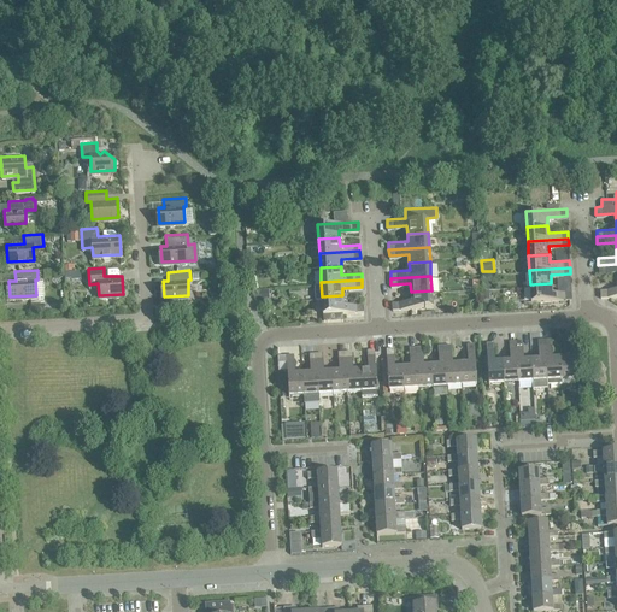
[(551,283),(530,284),(532,299),(571,296),(571,289),(552,290),(551,283)]
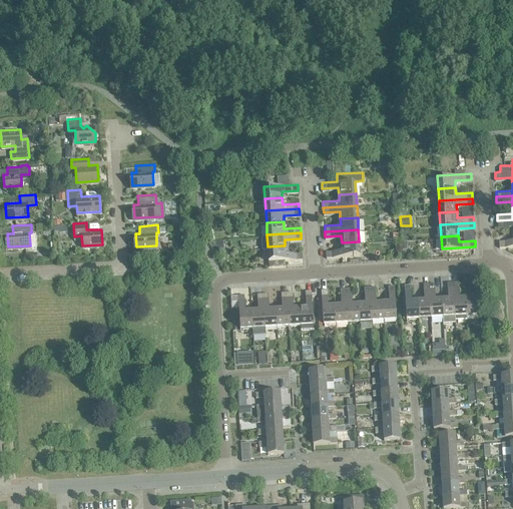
[(359,241),(342,242),(342,248),(326,249),(326,256),(360,253),(359,241)]
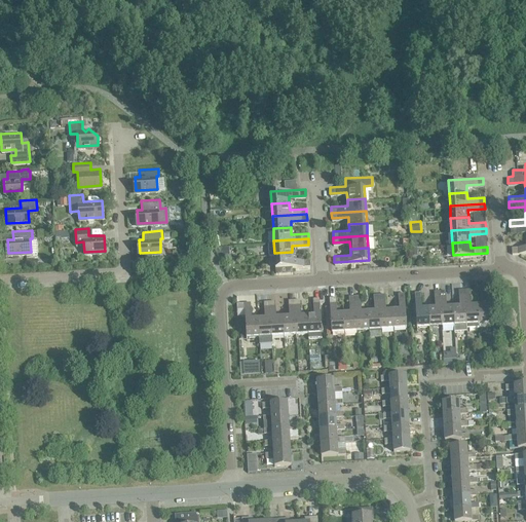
[(292,252),(274,253),(275,272),(292,271),(292,265),(309,264),(309,257),(293,258),(292,252)]
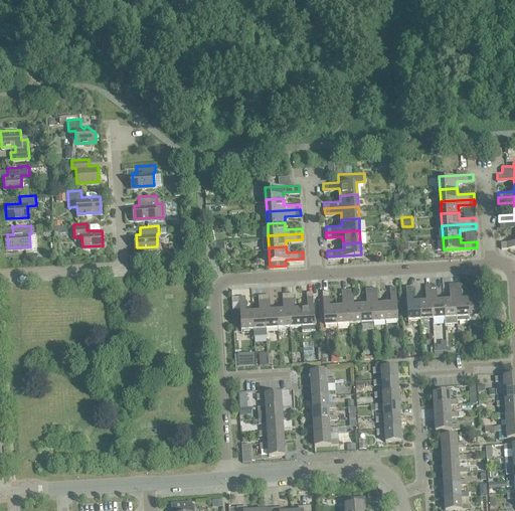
[(474,296),(468,297),(469,314),(481,313),(479,280),(473,280),(474,296)]
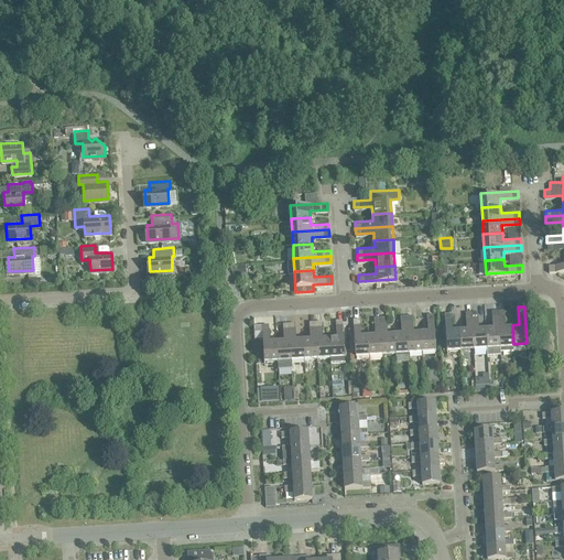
[(486,326),(487,345),(487,352),(500,352),(500,348),(498,308),(491,308),(492,326),(486,326)]
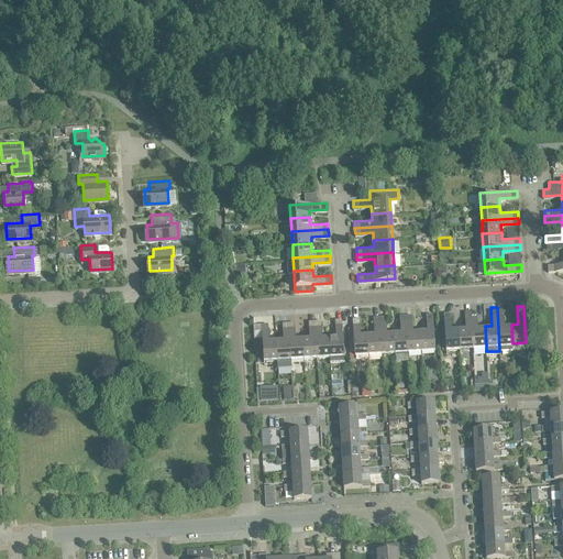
[(503,307),(497,307),(499,348),(501,347),(501,351),(512,350),(512,343),(511,325),(504,325),(503,307)]
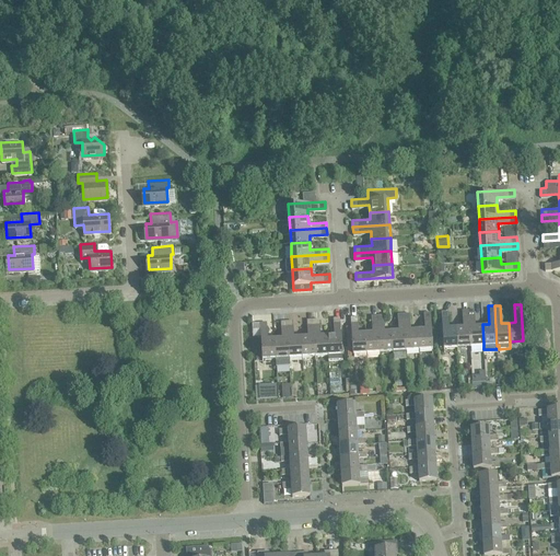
[(470,344),(483,343),(482,324),(475,324),(474,307),(468,308),(470,344)]
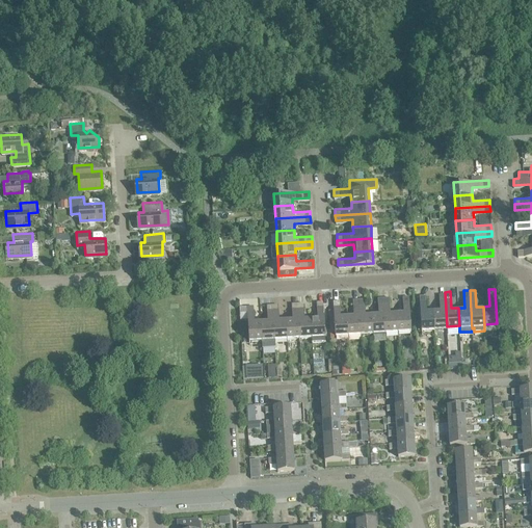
[(434,327),(447,326),(445,292),(439,292),(440,309),(433,310),(434,327)]
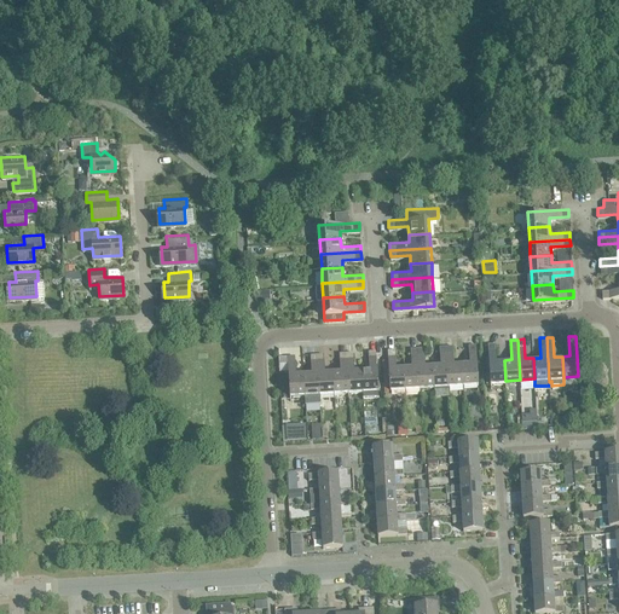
[(490,382),(505,381),(504,360),(496,360),(495,341),(487,341),(490,382)]
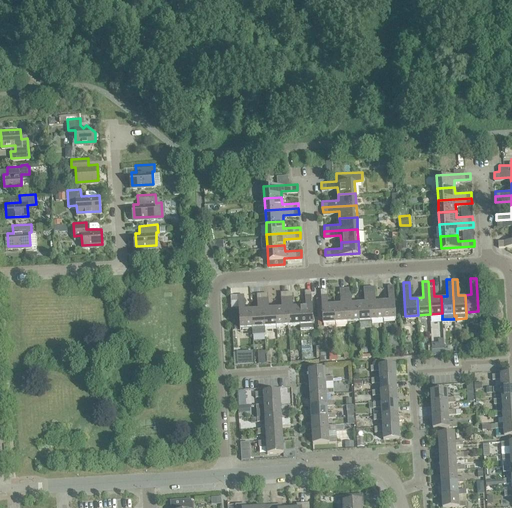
[(388,299),(382,300),(383,317),(395,316),(393,283),(387,283),(388,299)]
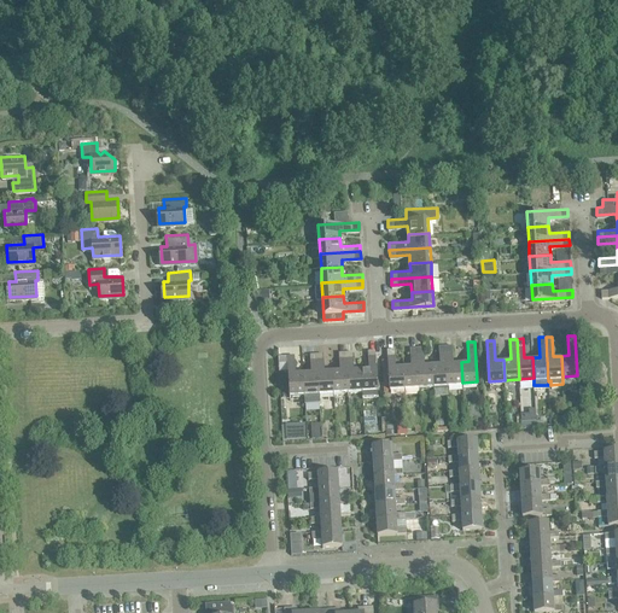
[(439,363),(432,363),(433,384),(448,384),(445,343),(438,344),(439,363)]
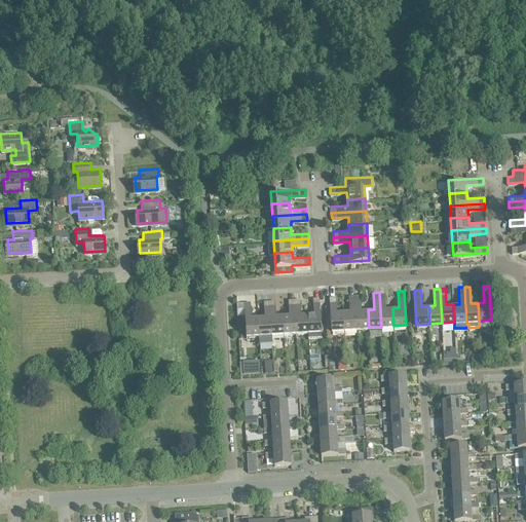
[(384,292),(379,292),(381,327),(393,326),(392,308),(385,308),(384,292)]
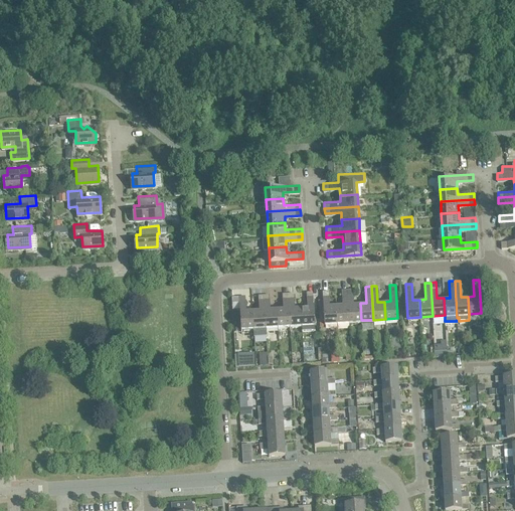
[(352,287),(347,288),(349,321),(361,320),(360,303),(353,304),(352,287)]
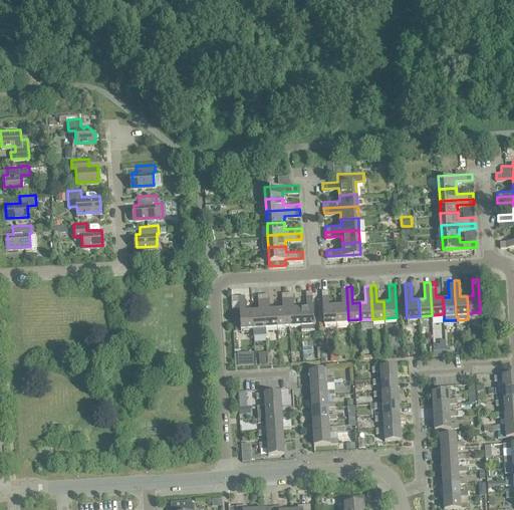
[(341,303),(335,304),(336,321),(348,320),(346,287),(340,287),(341,303)]
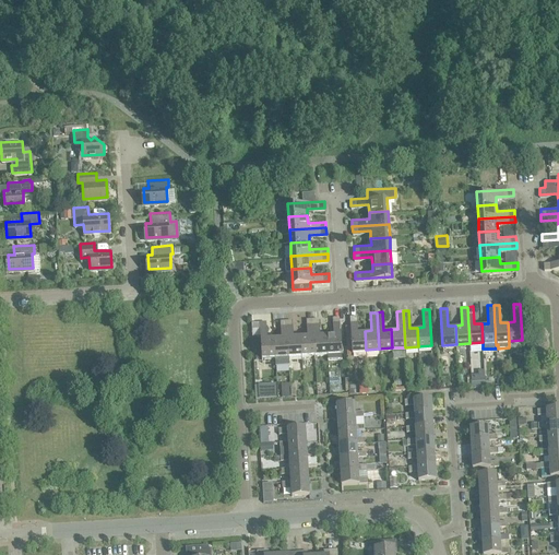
[(366,350),(365,331),(357,331),(356,314),(349,314),(352,351),(366,350)]
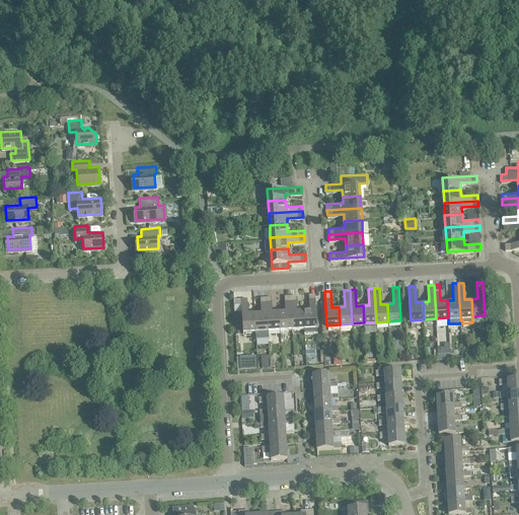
[(309,308),(303,309),(304,326),(316,325),(314,292),(308,292),(309,308)]
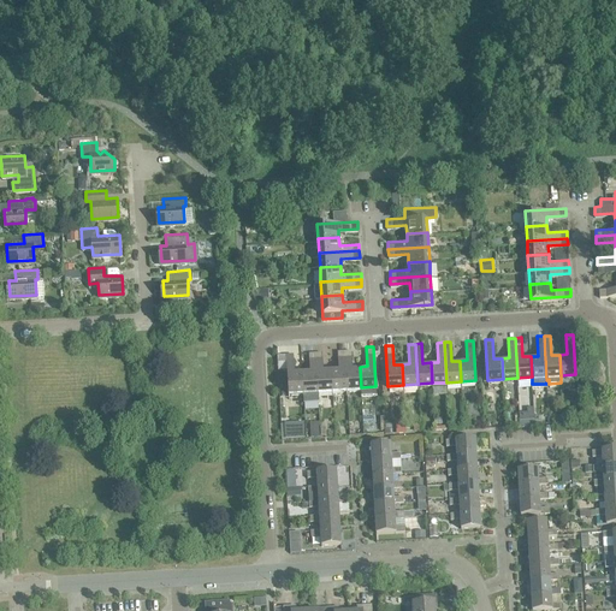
[(338,368),(331,368),(332,389),(347,389),(344,348),(337,349),(338,368)]
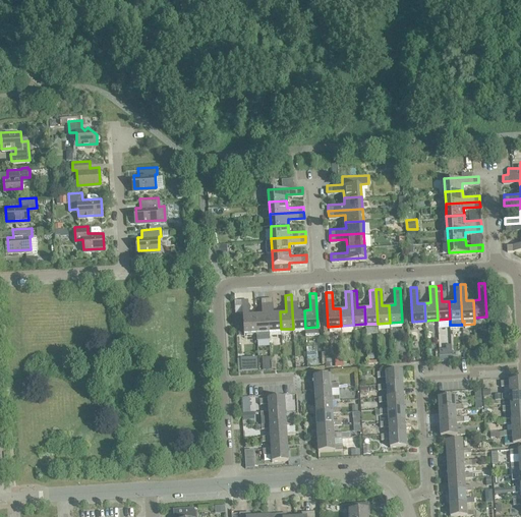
[(296,294),(291,294),(293,329),(305,328),(304,310),(297,310),(296,294)]
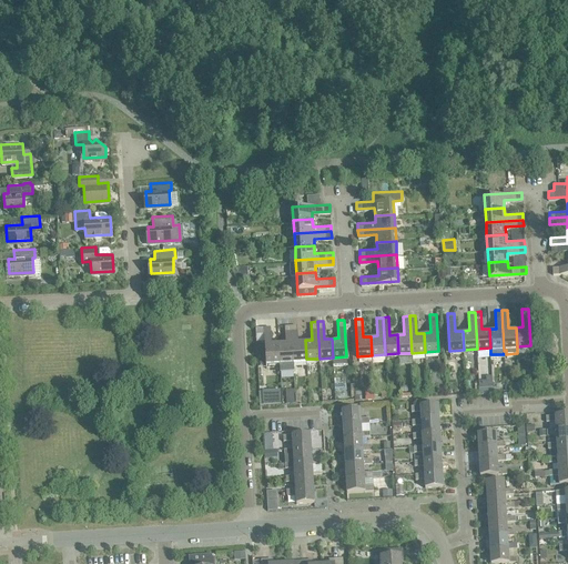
[(296,322),(291,323),(293,360),(306,359),(305,340),(297,341),(296,322)]
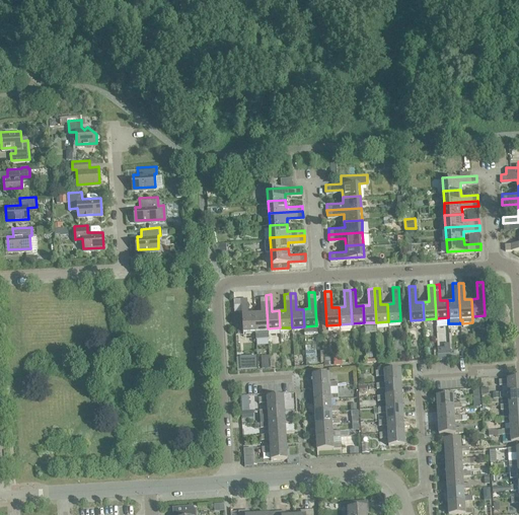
[(261,311),(254,312),(255,329),(268,328),(266,295),(260,295),(261,311)]
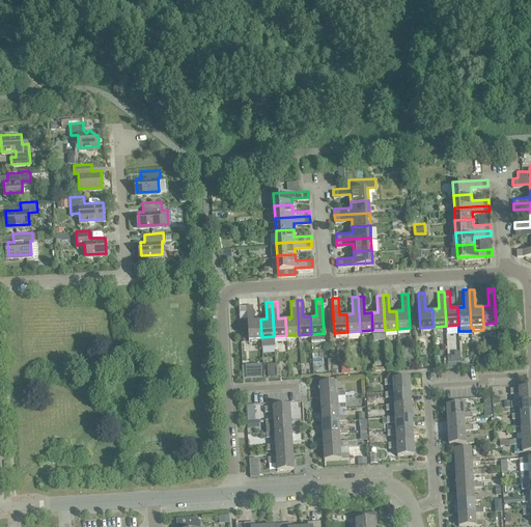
[(246,303),(239,304),(240,316),(247,316),(246,303)]
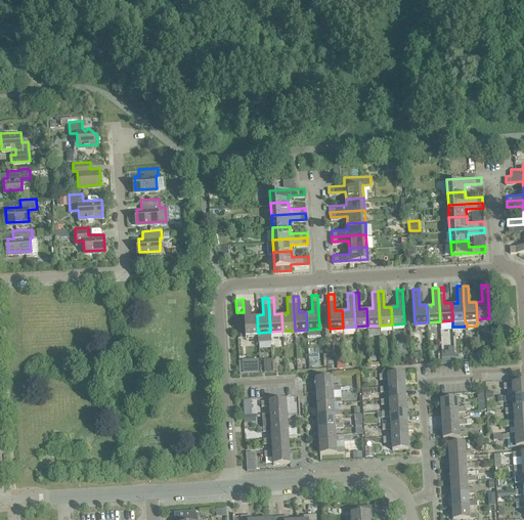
[(258,333),(257,315),(251,315),(250,299),(243,299),(244,312),(245,334),(258,333)]
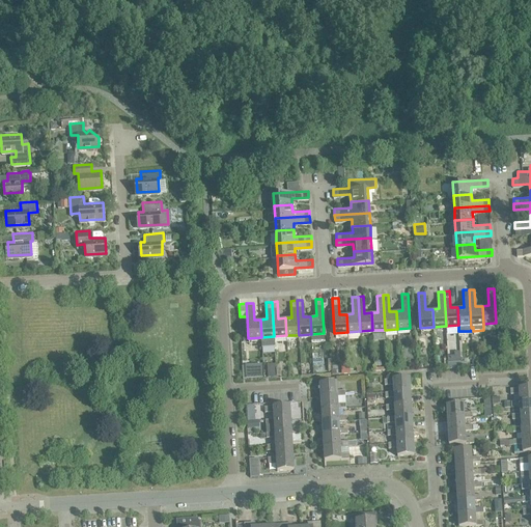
[(454,353),(447,353),(448,364),(448,365),(460,364),(460,363),(459,349),(454,349),(454,353)]
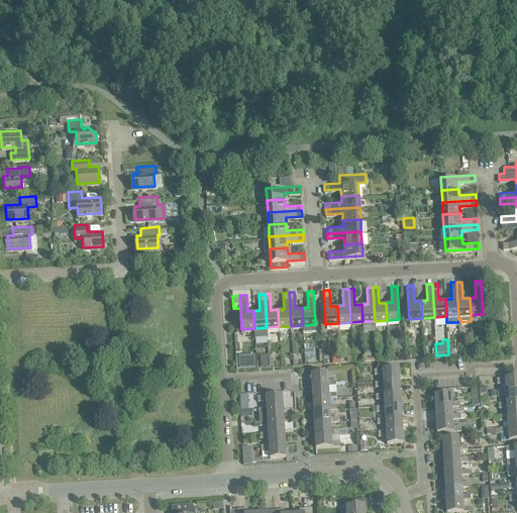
[(255,351),(235,352),(236,366),(255,366),(255,351)]
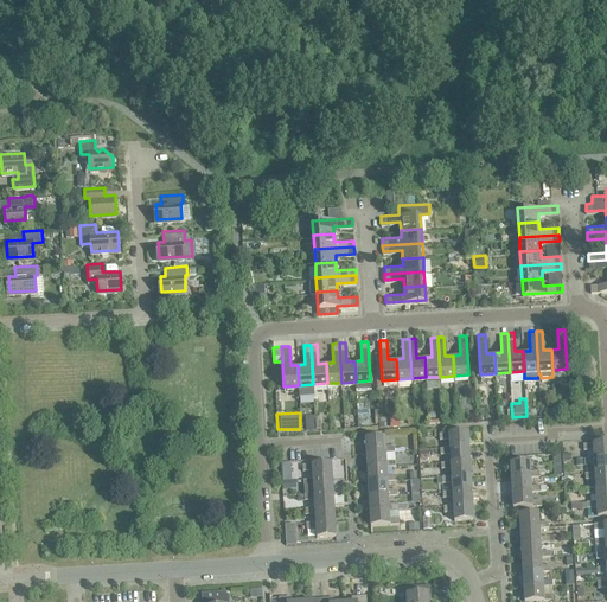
[(449,436),(449,444),(449,446),(468,444),(467,429),(449,430),(439,430),(440,437),(449,436)]
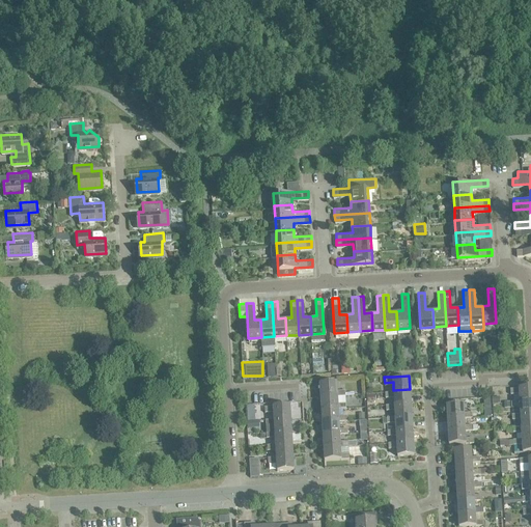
[(319,381),(320,394),(337,393),(345,393),(344,387),(336,388),(336,380),(335,380),(320,381),(319,381)]
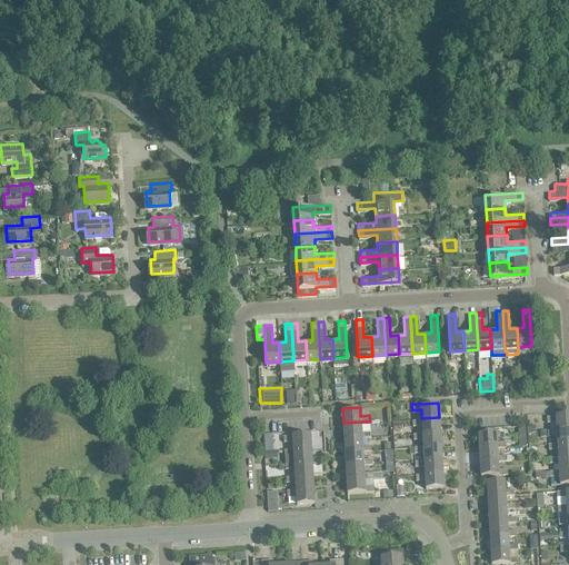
[(556,419),(557,427),(568,426),(568,413),(556,414),(547,414),(547,419),(556,419)]
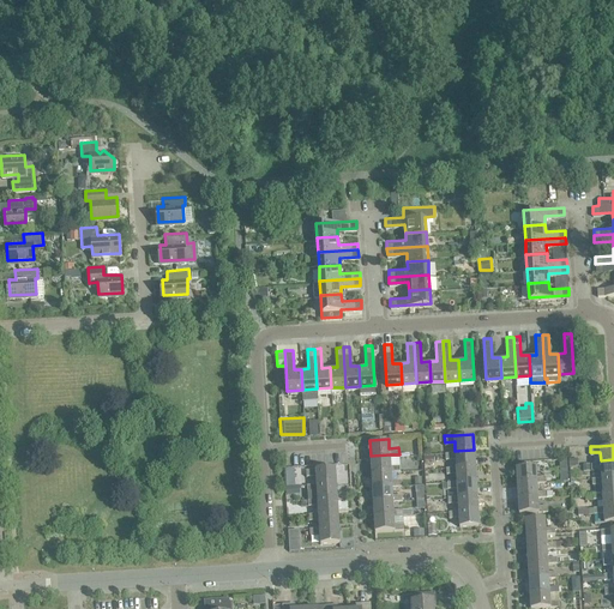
[(455,456),(456,464),(456,465),(475,464),(474,450),(455,451),(455,450),(445,451),(445,457),(455,456)]
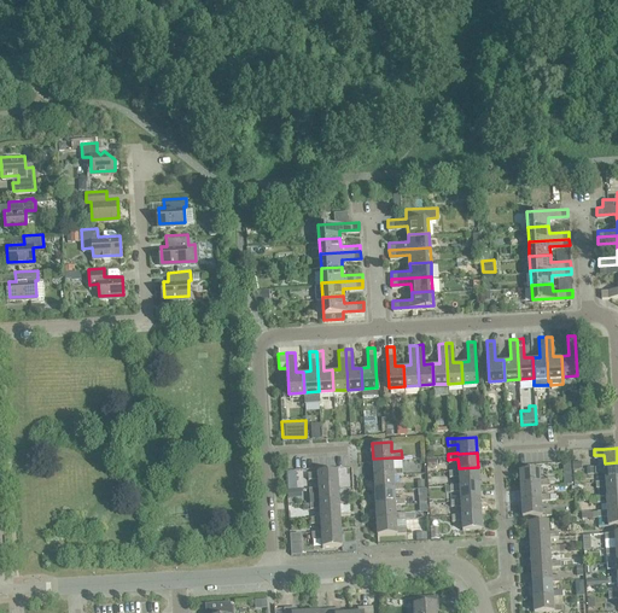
[(373,459),(373,473),(394,472),(403,472),(402,466),(392,466),(392,457),(373,459)]
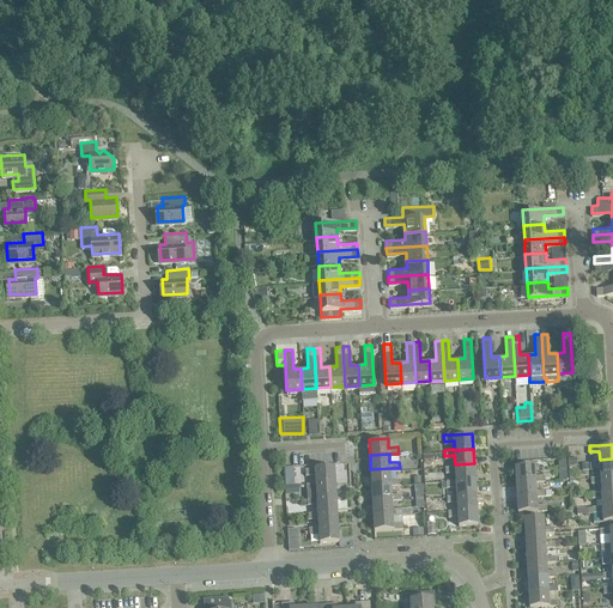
[(600,466),(600,474),(600,475),(612,473),(612,458),(600,460),(590,461),(590,467),(600,466)]
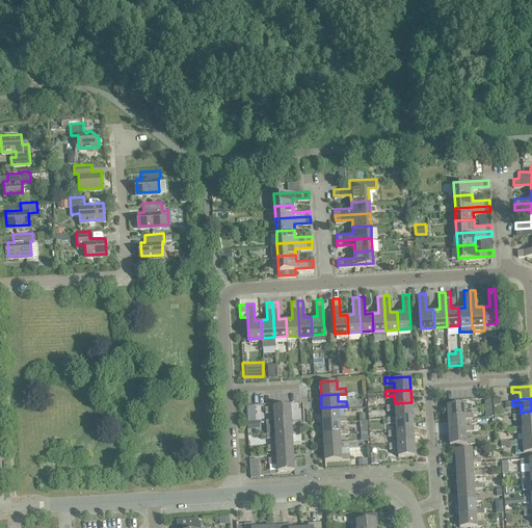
[(395,407),(395,416),(396,416),(413,415),(411,402),(395,403),(395,402),(387,403),(387,408),(395,407)]
